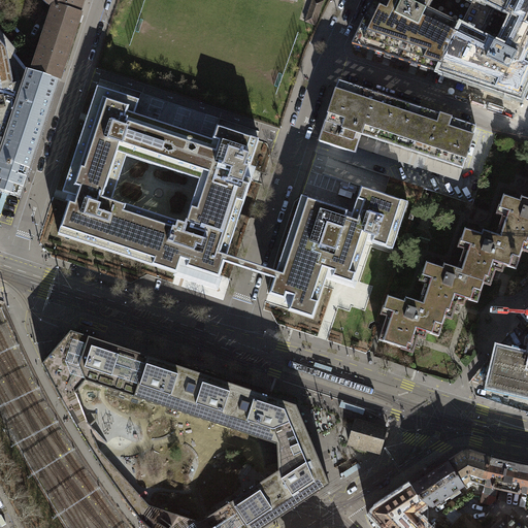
[(44,0),(54,8),(48,25),(59,29),(59,28),(74,33),(80,14),(78,13),(83,0),(44,0)]
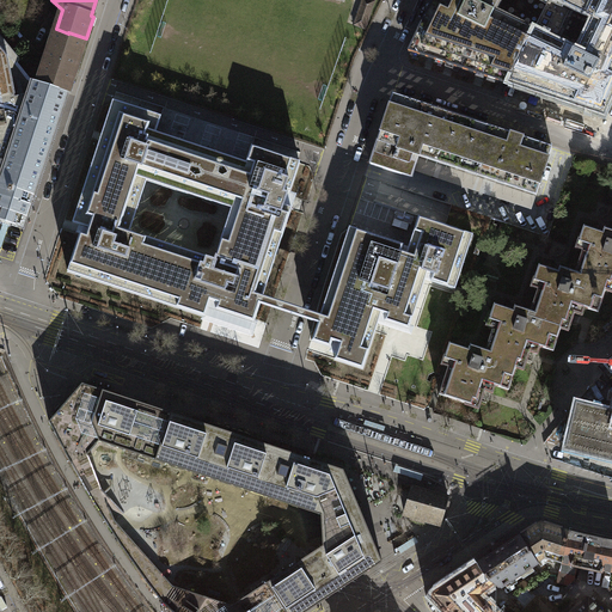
[(371,0),(362,0),(354,25),(366,29),(375,1),(371,0)]
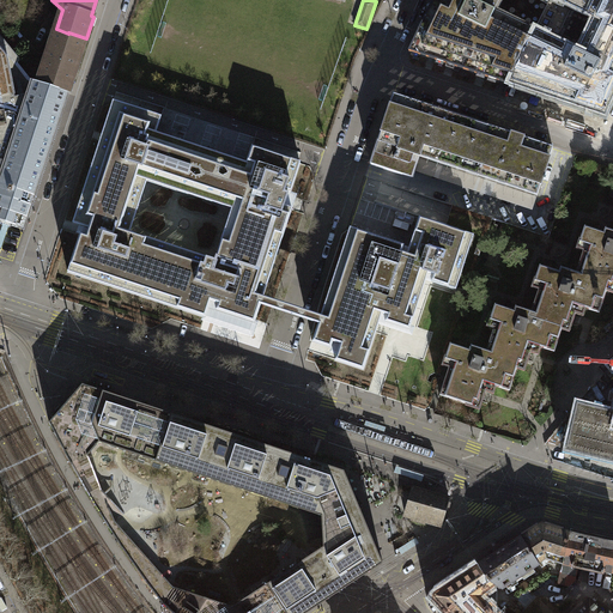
[(509,85),(516,71),(550,0),(434,0),(410,52),(509,85)]
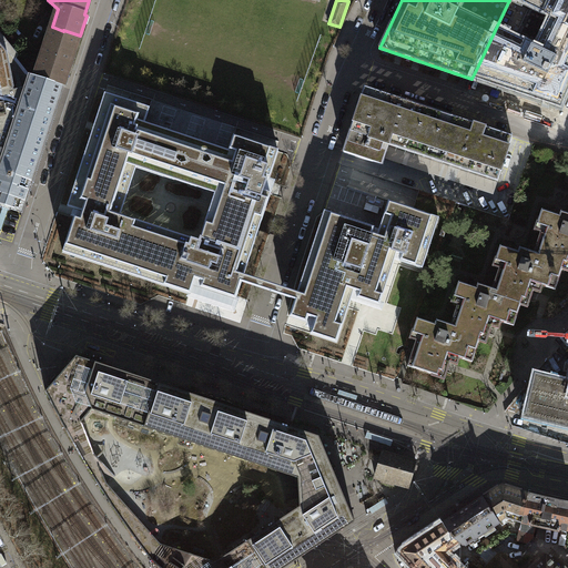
[(567,0),(509,0),(478,66),(535,92),(537,89),(563,101),(567,89),(567,0)]
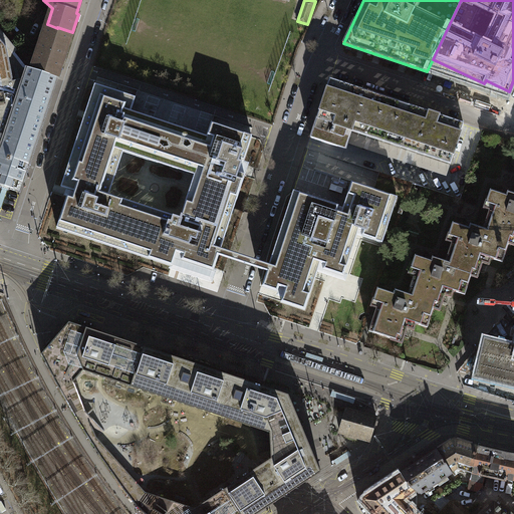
[(57,28),(47,24),(34,61),(33,66),(32,70),(57,78),(59,74),(60,69),(63,60),(72,32),(57,27),(57,28)]
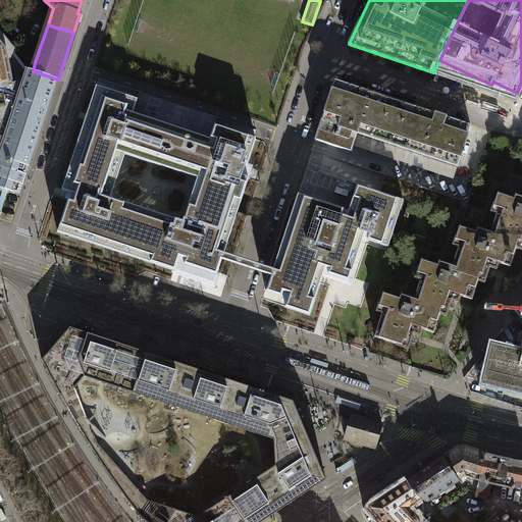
[(58,80),(33,71),(24,68),(0,38),(0,189),(20,196),(31,163),(50,107),(58,80)]
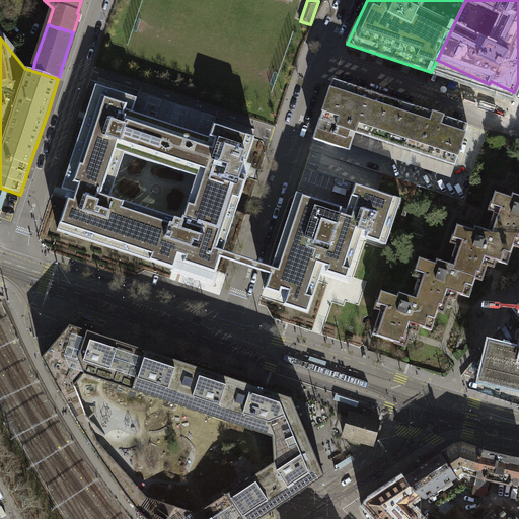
[(468,126),(334,81),(322,116),(314,140),(349,151),(351,145),(355,133),(454,166),(468,126)]
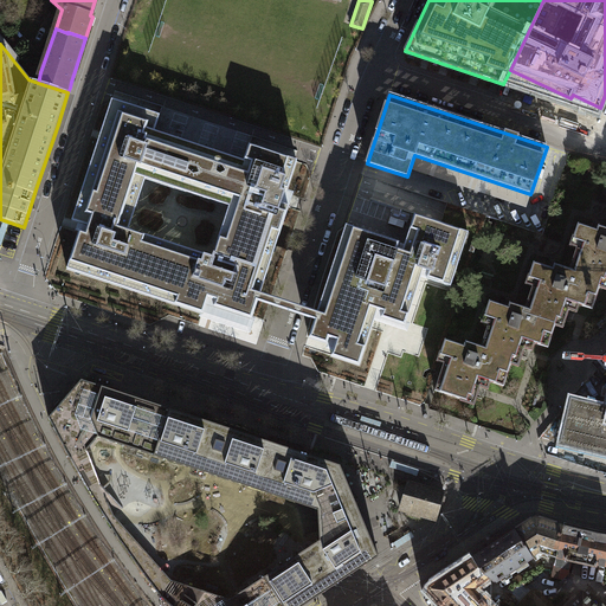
[(81,194),(72,220),(84,225),(82,232),(79,232),(66,269),(204,315),(208,298),(212,300),(216,301),(214,307),(252,320),(258,302),(260,292),(289,206),(282,204),(285,192),(282,191),(283,188),(288,189),(297,161),(250,146),(244,162),(154,133),(160,116),(113,101),(81,194)]
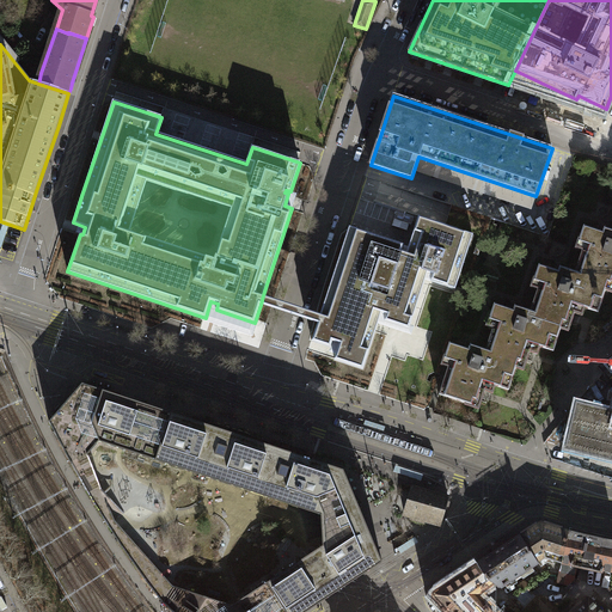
[(531,210),(536,196),(418,157),(414,171),(531,210)]
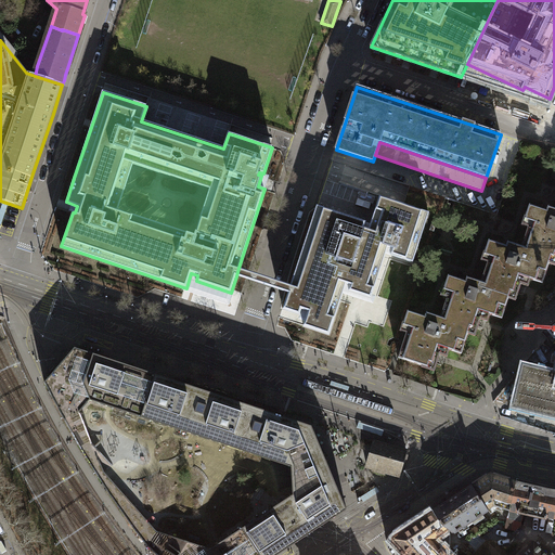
[(366,222),(318,206),(291,285),(288,294),(283,310),(300,315),(307,318),(304,326),(330,335),(346,284),(350,286),(349,292),(371,298),(388,248),(392,250),(390,255),(413,262),(429,214),(379,197),(369,230),(364,228),(366,222)]
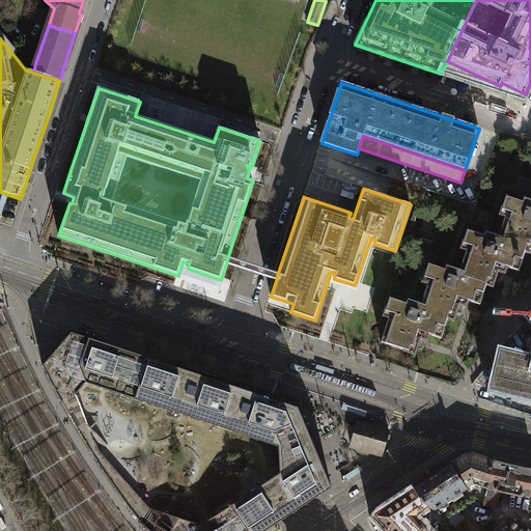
[(530,200),(525,198),(524,202),(507,197),(502,211),(508,212),(500,236),(498,236),(497,241),(526,250),(528,246),(530,246),(530,200)]
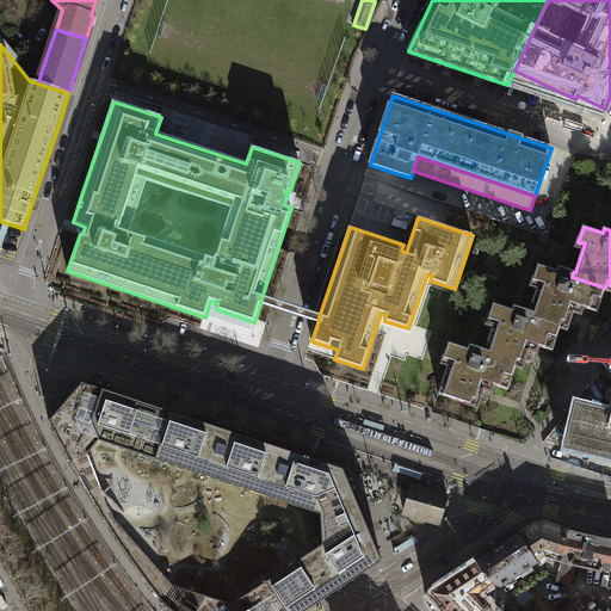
[(598,312),(605,288),(572,277),(573,272),(559,267),(557,271),(538,265),(534,281),(539,283),(530,310),(529,310),(528,315),(561,327),(562,321),(571,323),(576,304),(598,312)]
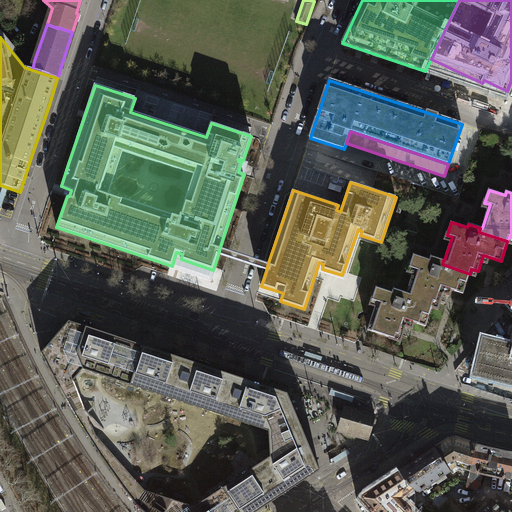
[(463,294),(470,274),(442,264),(443,260),(431,256),(430,260),(414,254),(409,267),(414,269),(406,293),(405,292),(404,297),(432,306),(434,301),(440,303),(446,288),(463,294)]
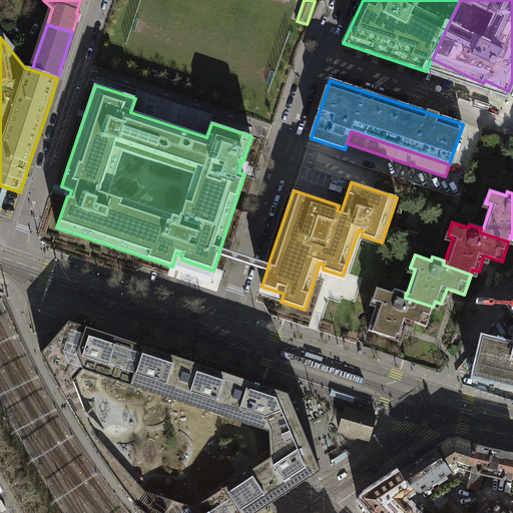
[(427,327),(433,307),(405,298),(406,293),(395,289),(393,293),(380,289),(377,288),(373,301),(376,302),(378,302),(368,331),(396,340),(398,335),(404,337),(409,321),(427,327)]
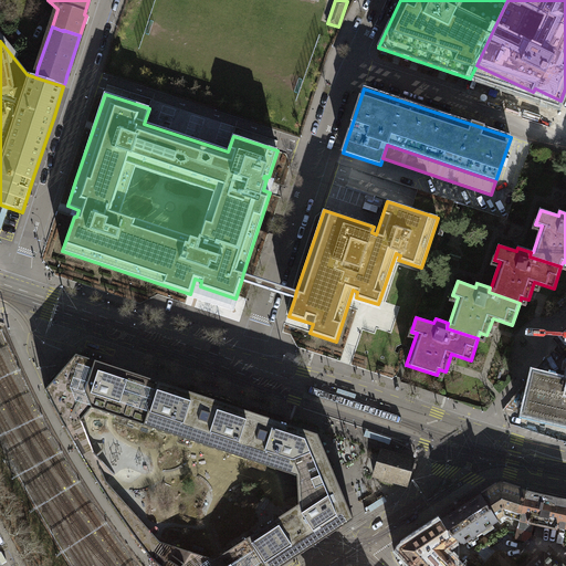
[(326,537),(354,520),(337,480),(318,435),(251,412),(252,409),(179,386),(178,388),(75,355),(54,379),(53,381),(45,390),(62,422),(75,444),(87,465),(112,504),(137,540),(149,556),(160,565),(282,565),(311,547),(313,546),(326,537)]
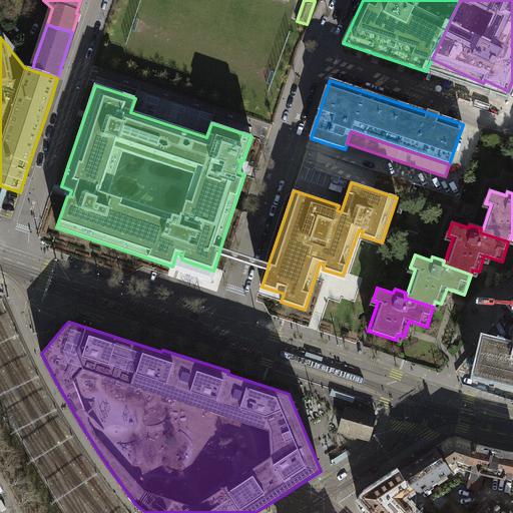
[(512,344),(511,344),(483,338),(474,377),(501,383),(512,386),(512,344)]
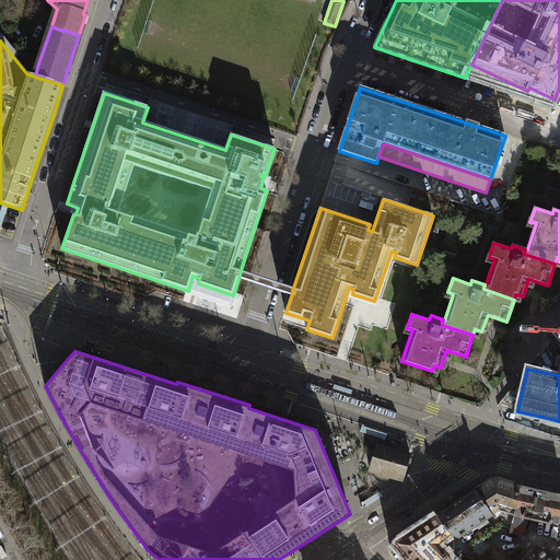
[(404,479),(410,455),(377,445),(370,469),(377,471),(376,476),(388,479),(389,475),(404,479)]
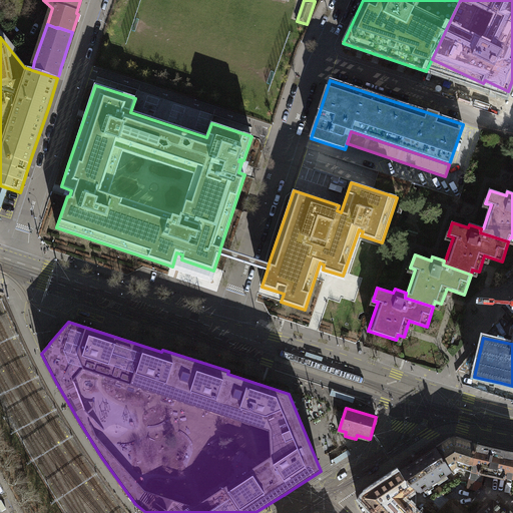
[(437,449),(451,471),(457,467),(471,471),(477,445),(453,438),(437,449)]
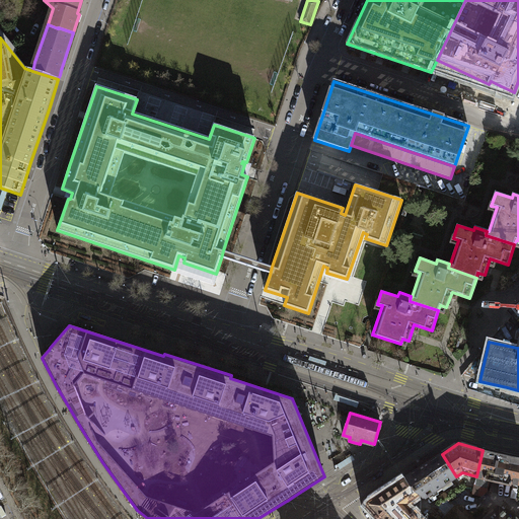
[(483,450),(476,476),(490,479),(512,485),(512,483),(518,484),(518,458),(511,457),(483,450)]
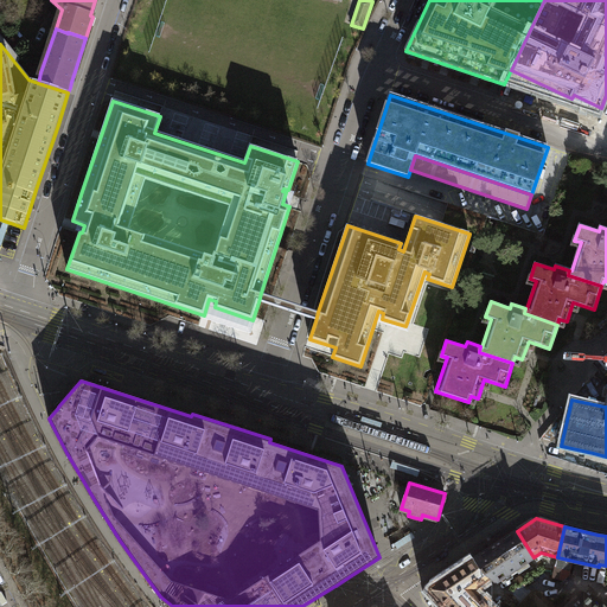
[(484,574),(491,579),(491,580),(496,583),(534,557),(517,531),(516,530),(502,541),(473,558),(484,574)]
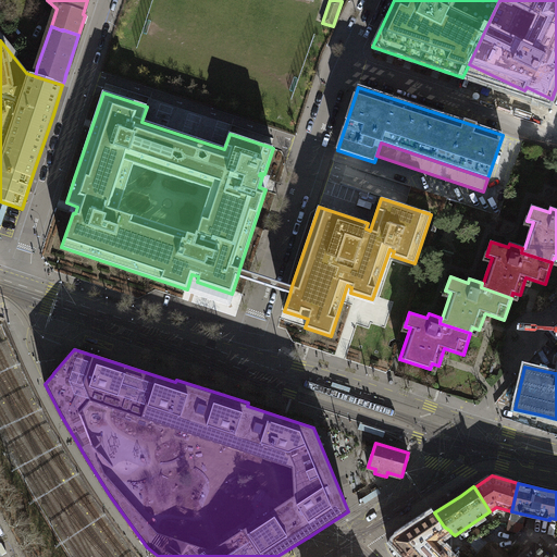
[(525,515),(511,511),(507,530),(517,533),(522,528),(525,515)]
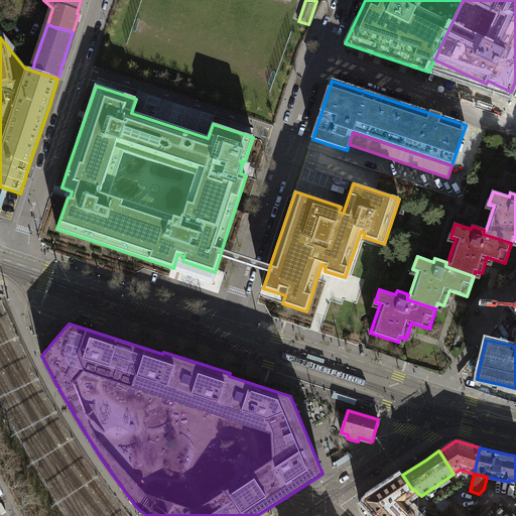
[(416,515),(406,505),(409,501),(410,499),(409,497),(413,495),(417,493),(417,492),(411,488),(402,475),(399,477),(396,479),(392,482),(366,499),(365,503),(373,511),(371,513),(373,515),(416,515)]
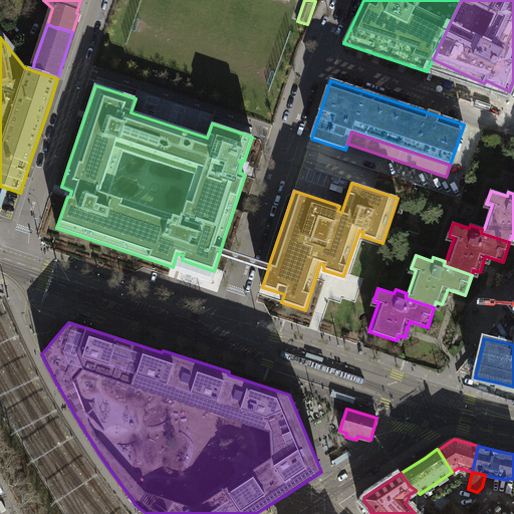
[(512,513),(511,512),(508,513),(506,513),(495,502),(482,513),(512,513)]
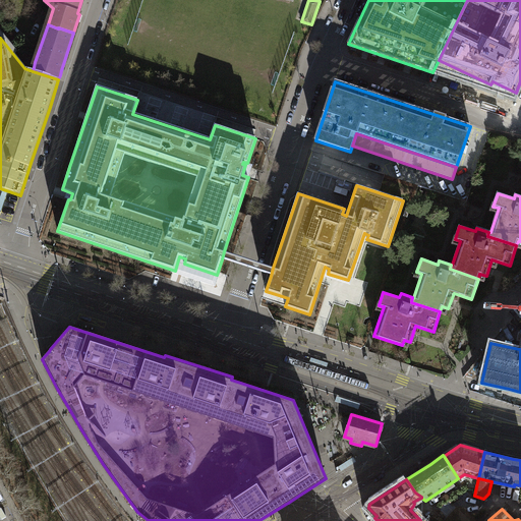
[(454,518),(451,520),(470,520),(468,519),(461,512),(460,512),(454,518)]
